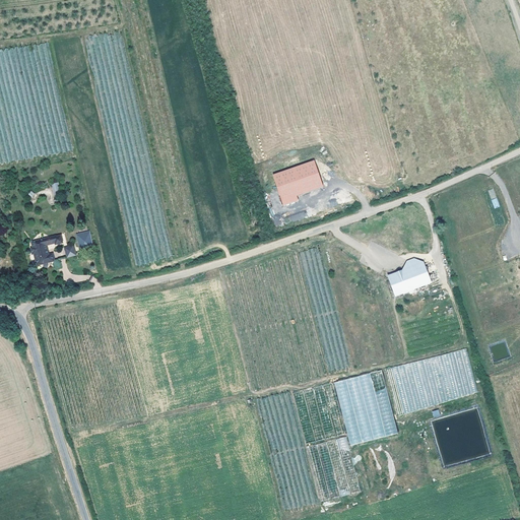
[(314,160),(273,175),(283,206),(299,201),(297,196),(323,187),(314,160)]
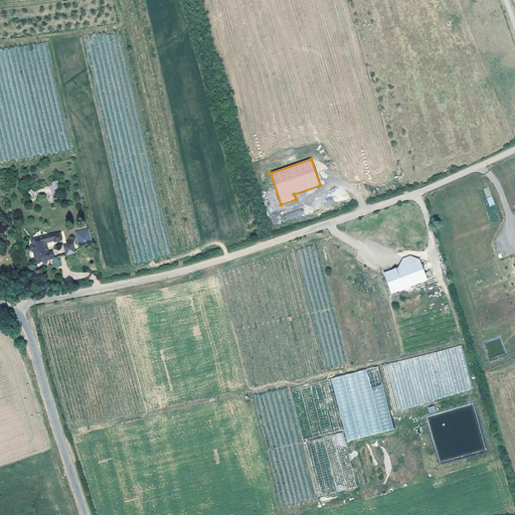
[(483,188),(486,197),(492,195),(489,186),(483,188)]
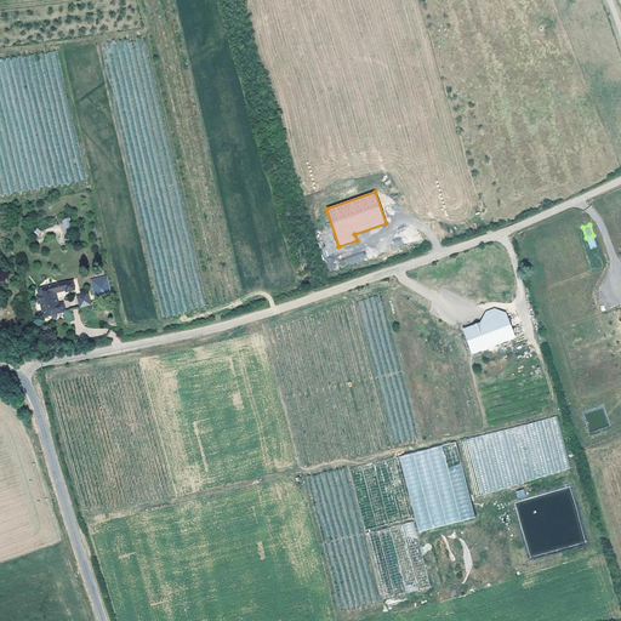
[(364,252),(345,258),(347,266),(366,260),(364,252)]
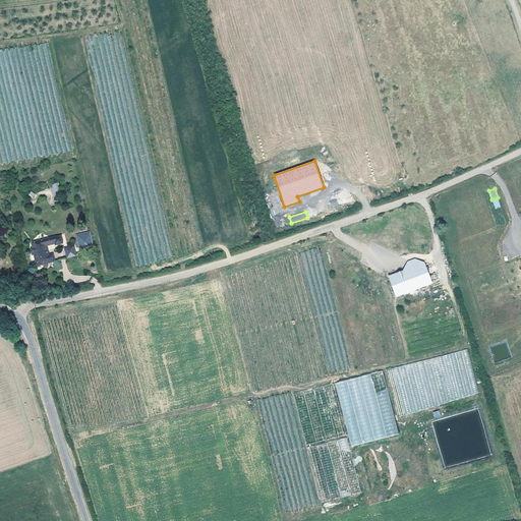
[(76,234),(80,249),(94,246),(90,231),(76,234)]
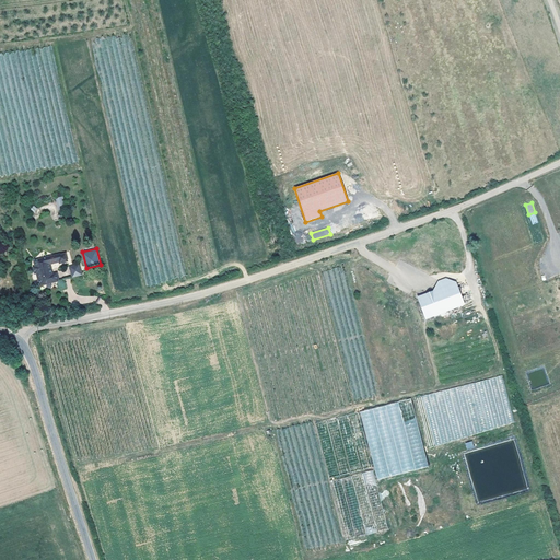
[(57,275),(54,276),(50,264),(60,261),(61,264),(68,261),(66,255),(53,257),(51,256),(34,261),(35,267),(34,268),(35,275),(37,273),(41,286),(59,281),(57,275)]
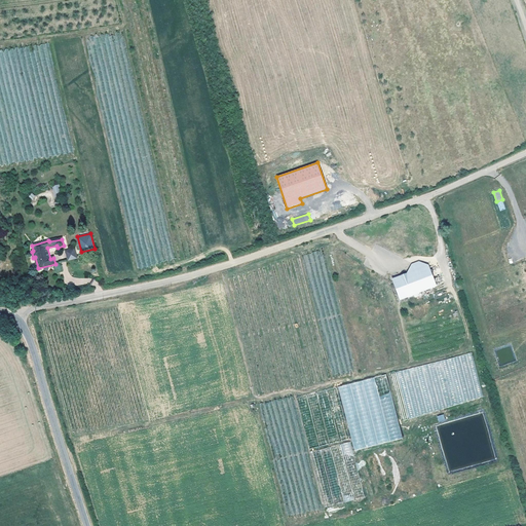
[(67,252),(69,260),(77,258),(75,249),(67,252)]
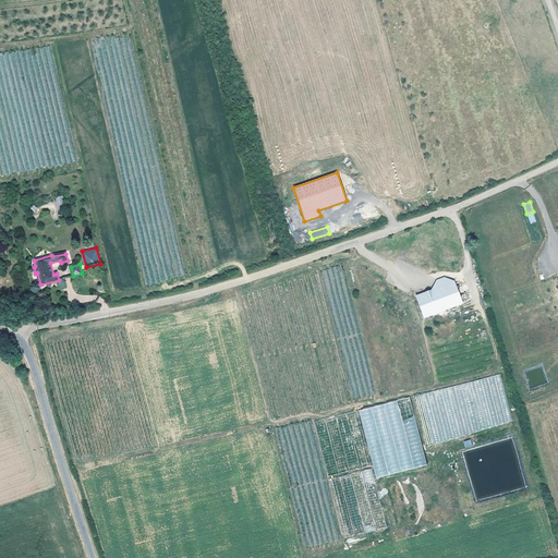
[(432,291),(416,296),(423,318),(462,304),(455,283),(445,279),(447,286),(439,289),(432,291)]
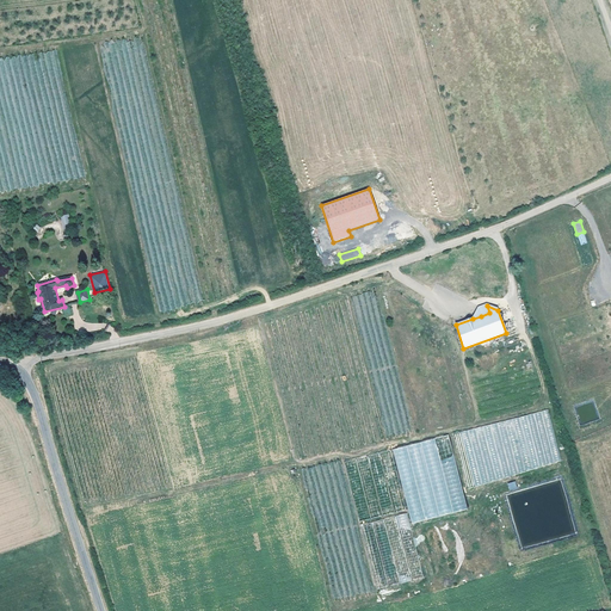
[(479,308),(473,319),(481,316),(489,313),(487,306),(479,308)]
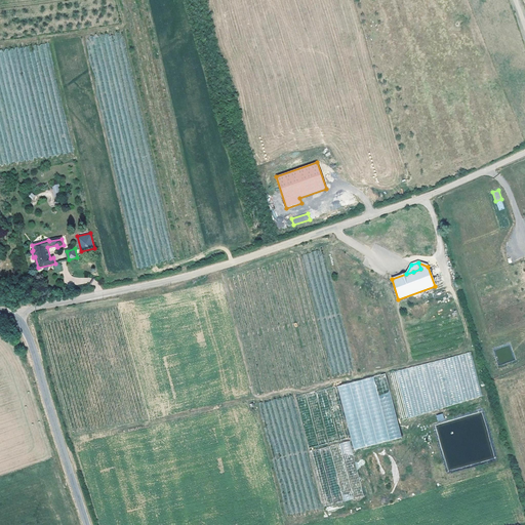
[(406,416),(482,398),(472,353),(392,371),(402,413),(405,412),(406,416)]
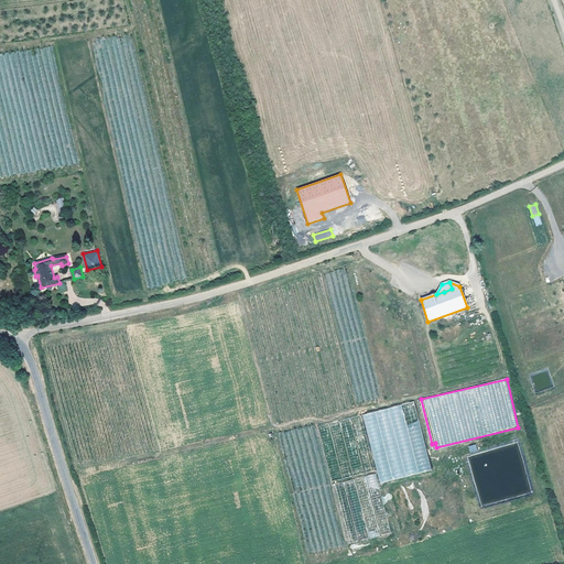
[(362,414),(379,483),(431,470),(414,402),(362,414)]
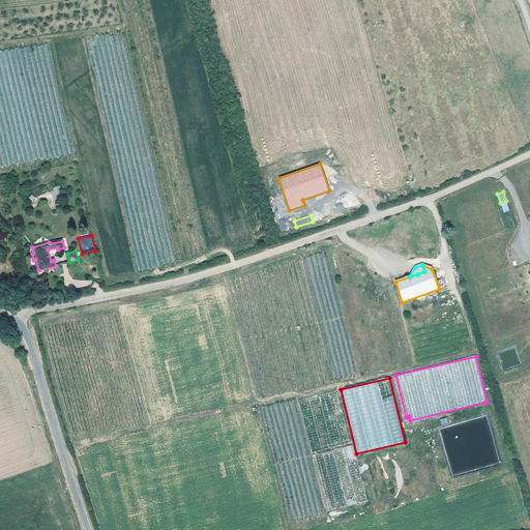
[(440,419),(442,425),(448,423),(446,417),(440,419)]
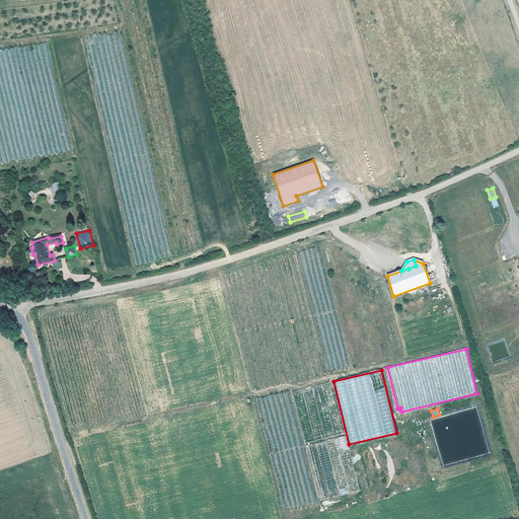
[(321,501),(360,490),(346,442),(342,443),(341,441),(346,439),(345,436),(338,438),(339,443),(338,443),(343,458),(319,464),(318,462),(311,464),(321,501)]
